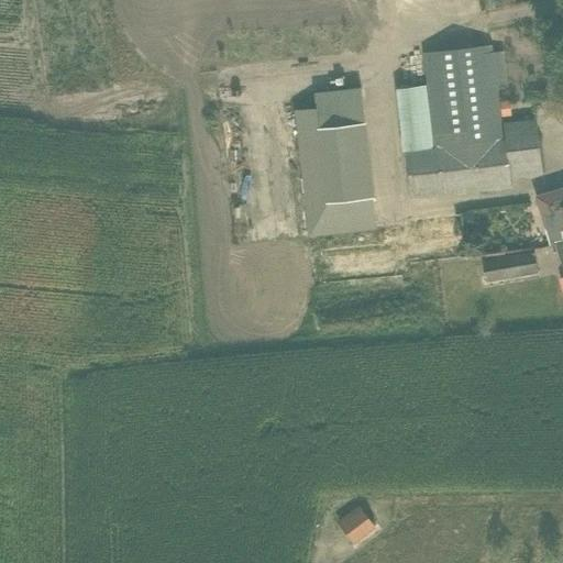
[(510,177),(521,175),(543,173),(537,120),(515,122),(504,124),(505,141),(500,141),(489,46),(424,54),(429,85),(398,87),(406,153),(411,199),(511,187),(510,177)]
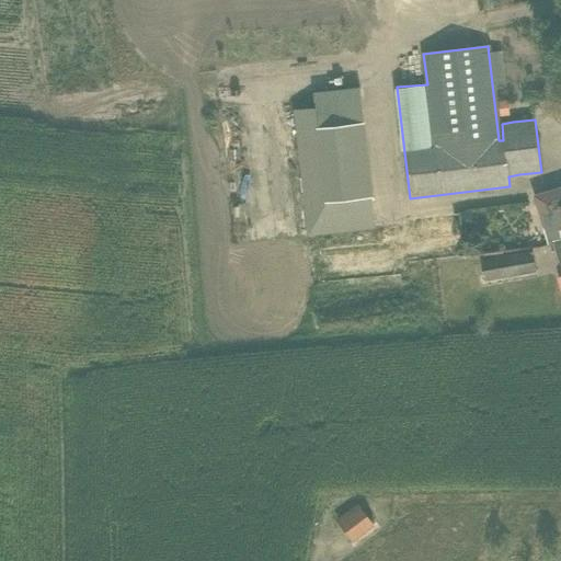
[(375,229),(371,197),(359,90),(311,96),(312,106),(296,109),(301,167),(309,237),(375,229)]
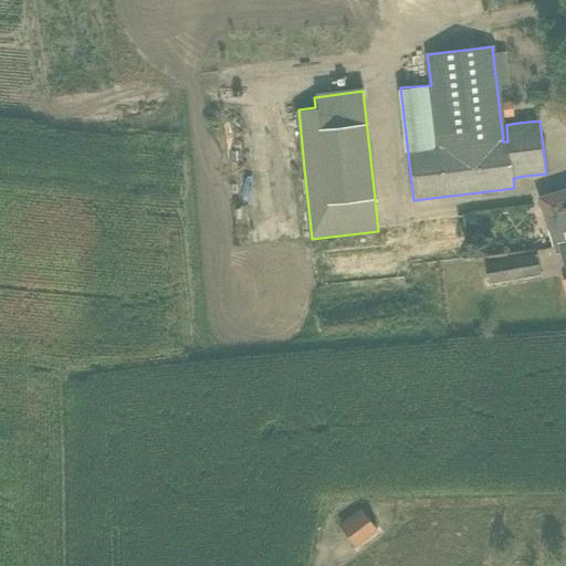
[(565,189),(538,199),(554,247),(557,244),(564,243),(565,241),(565,189)]
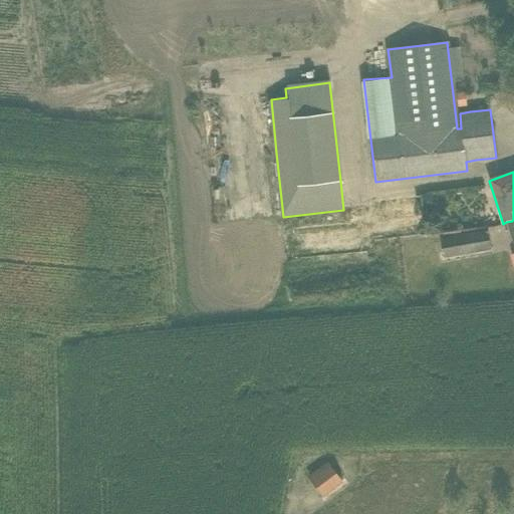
[(428,195),(422,193),(424,208),(435,210),(437,197),(428,195)]
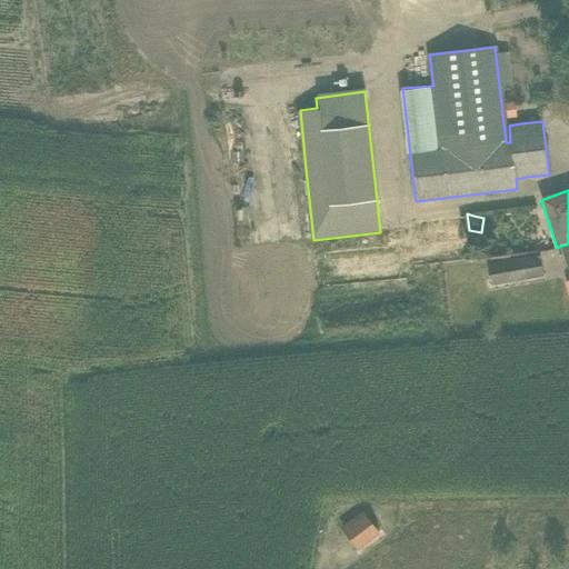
[(539,252),(487,263),(492,287),(545,276),(539,252)]
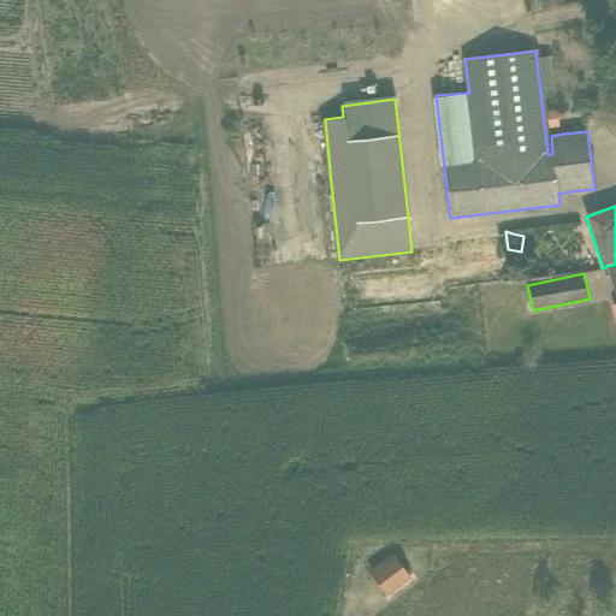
[(412,579),(394,554),(371,570),(389,596),(412,579)]
